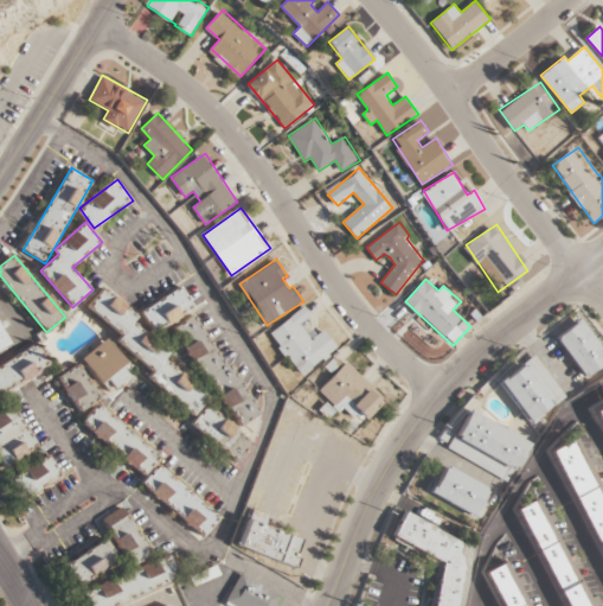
[(89,307),(123,335),(115,344),(198,413),(211,396),(165,358),(171,351),(134,321),(140,316),(106,287),(89,307)]
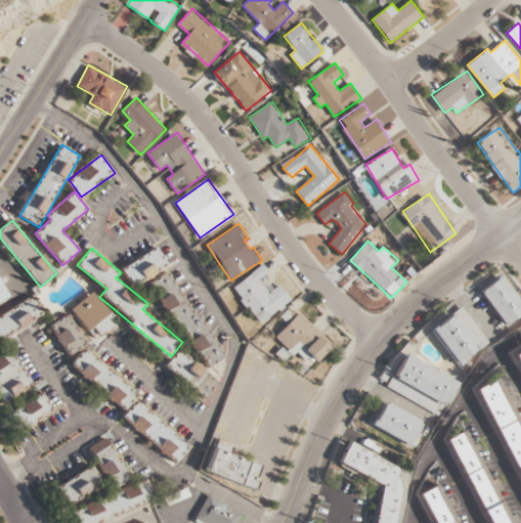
[(123,268),(134,287),(169,266),(158,248),(123,268)]
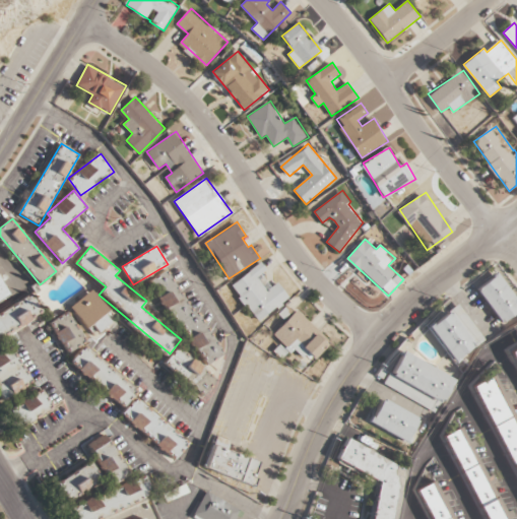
[(232,284),(259,322),(291,299),(278,282),(267,290),(258,277),(268,270),(262,262),(232,284)]
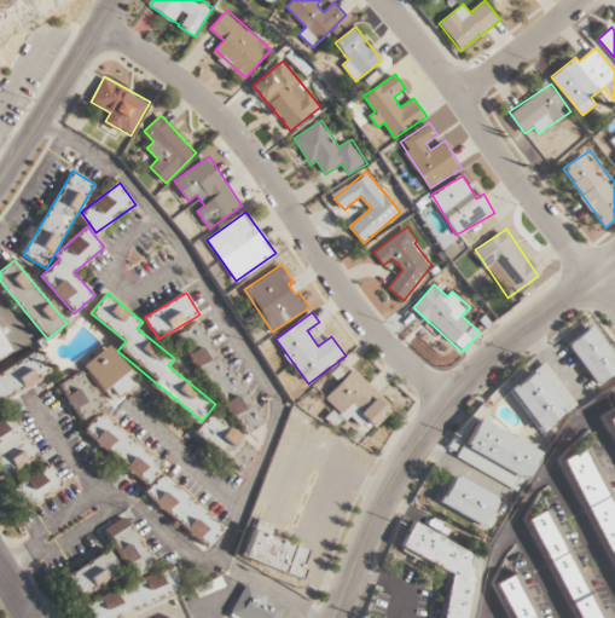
[(181,331),(241,438),(264,425),(206,319),(181,331)]
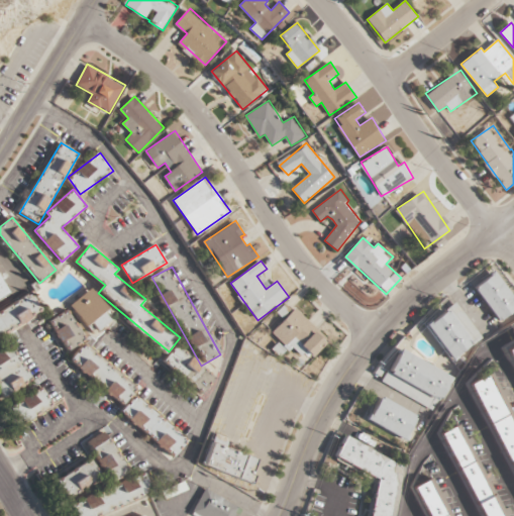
[(0,272),(0,299),(12,293),(0,272)]
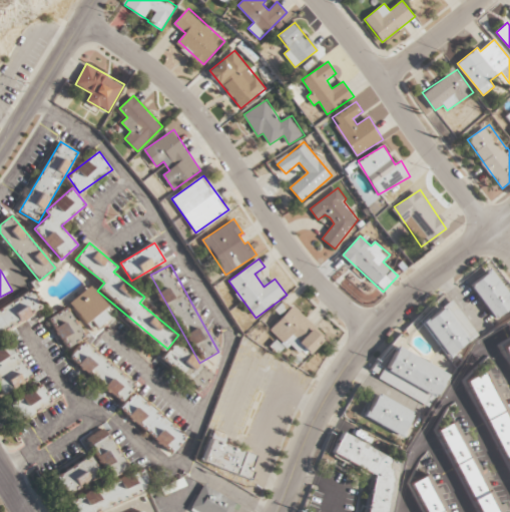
[(495,321),(509,309),(509,294),(493,270),(470,286),(495,321)]
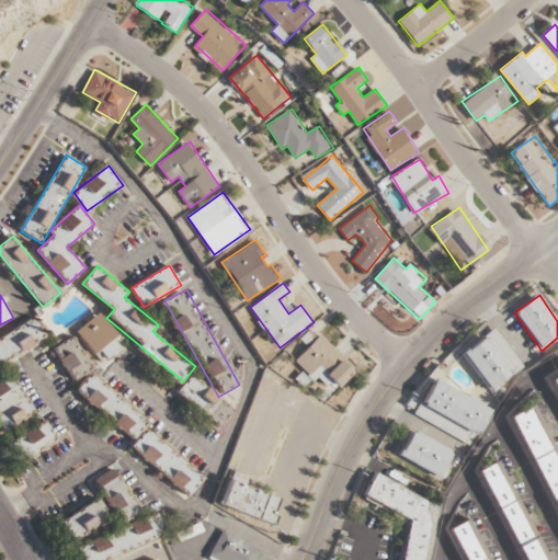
[(77,330),(103,365),(127,347),(102,312),(77,330)]
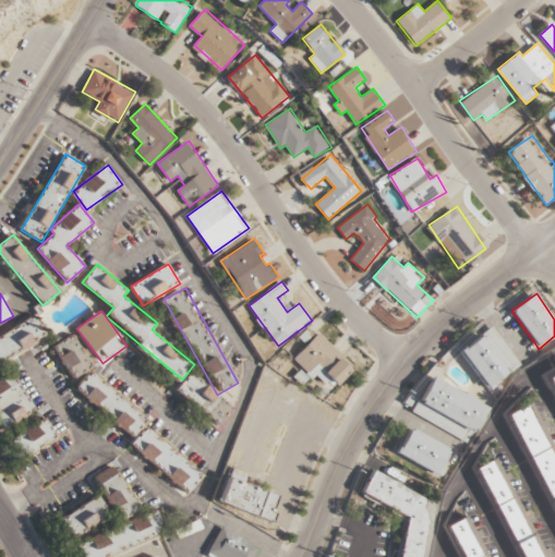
[(0,337),(0,364),(49,338),(37,317),(0,337)]
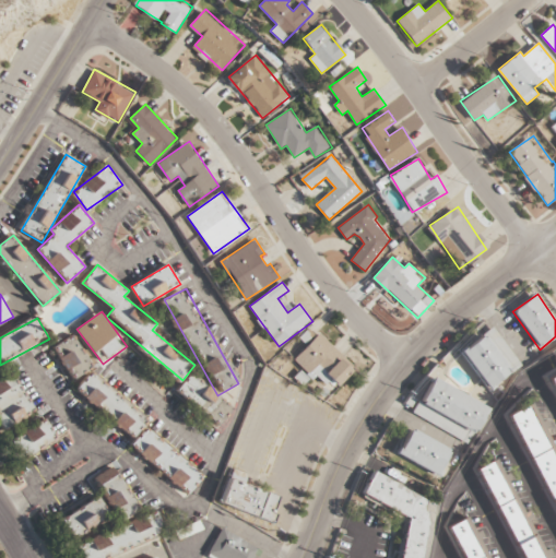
[(522,365),(493,327),(460,353),(488,390),(522,365)]
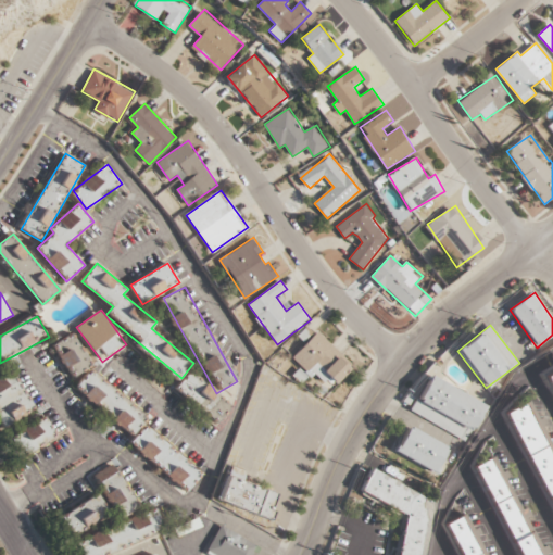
[(337,383),(355,365),(318,331),(293,358),(313,377),(316,374),(325,382),(330,377),(337,383)]
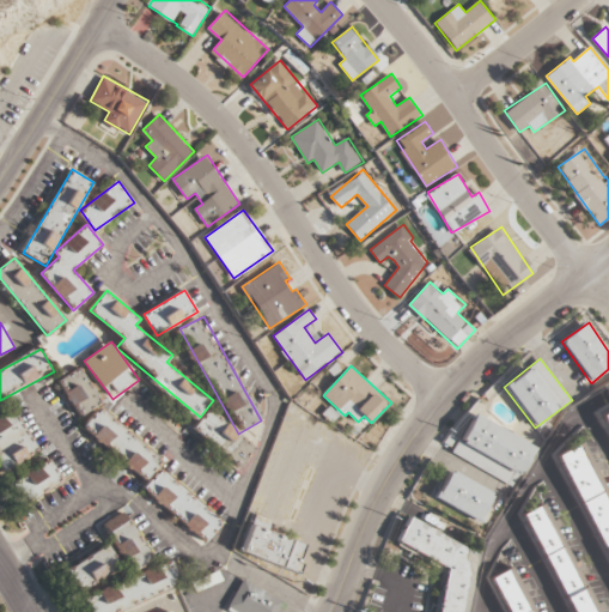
[(104,400),(79,367),(58,383),(81,417),(104,400)]
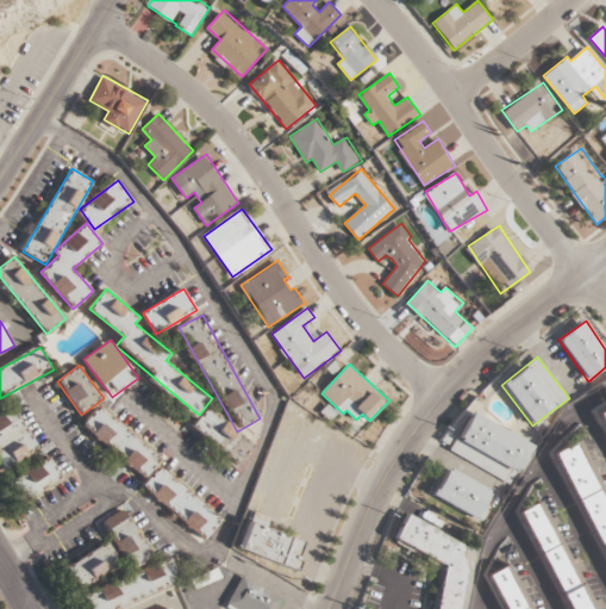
[(223,519),(158,465),(163,458),(100,405),(82,428),(149,483),(144,489),(206,540),(223,519)]
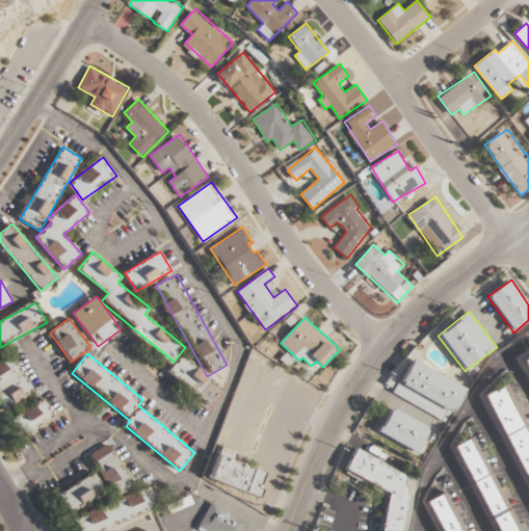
[(34,392),(15,354),(0,361),(0,406),(1,409),(34,392)]
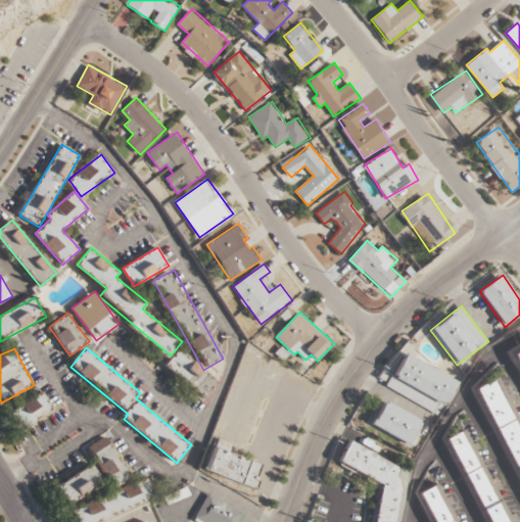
[(221,380),(178,349),(166,368),(208,398),(221,380)]
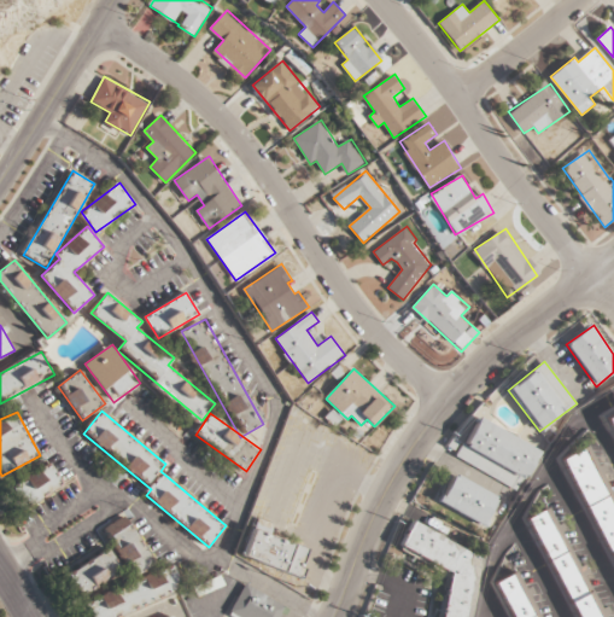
[(542,449),(477,417),(456,459),(521,490),(542,449)]
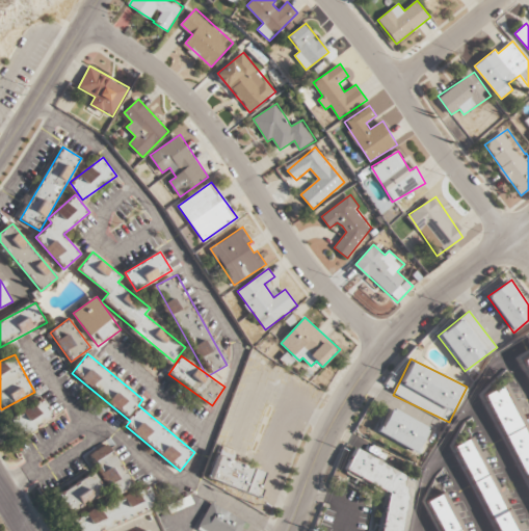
[(528,426),(521,408),(520,410),(507,383),(488,392),(528,479),(528,426)]
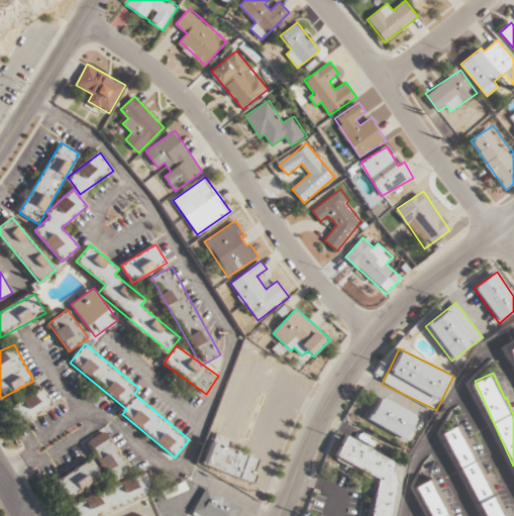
[(11,406),(22,424),(54,404),(42,386),(11,406)]
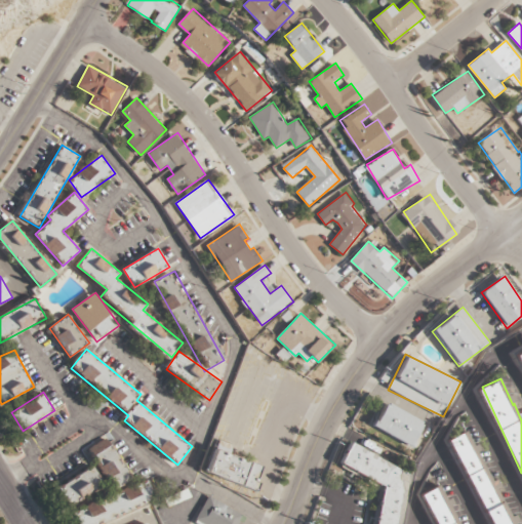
[(425,422),(386,401),(372,427),(411,448),(425,422)]
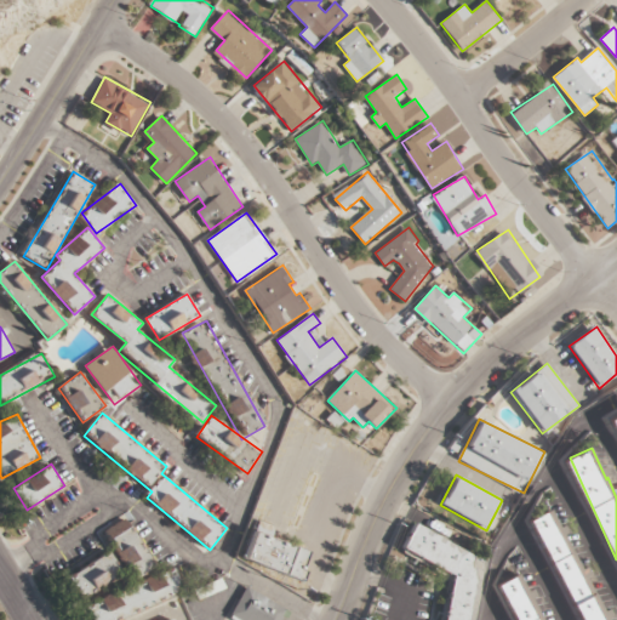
[(582,619),(611,619),(610,618),(611,609),(603,609),(589,578),(589,568),(581,567),(566,536),(567,525),(559,524),(552,510),(535,518),(582,619)]
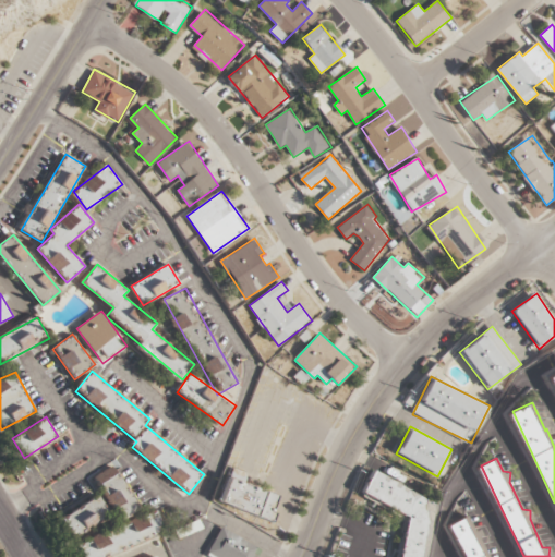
[(117,521),(139,512),(120,465),(98,474),(117,521)]
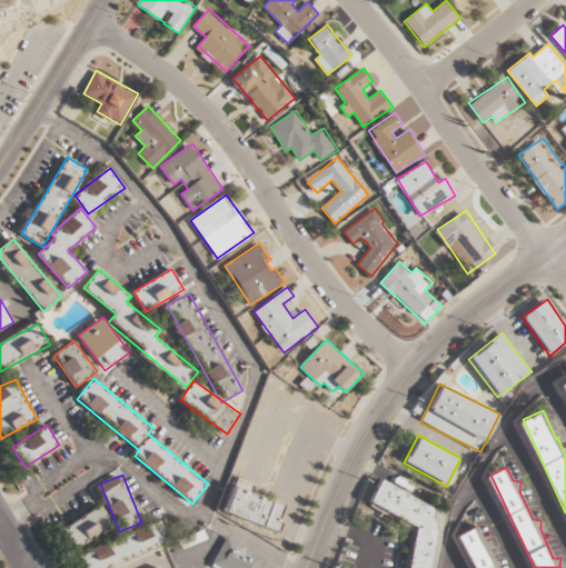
[(225,512),(277,531),(286,505),(250,491),(254,482),(238,477),(225,512)]
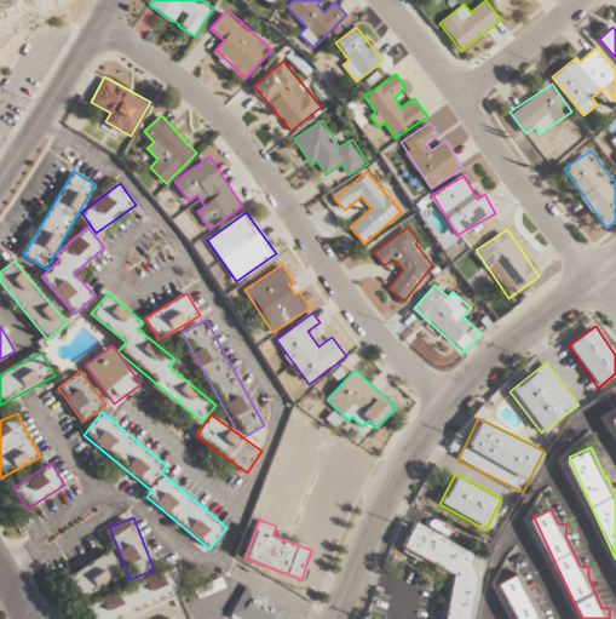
[(468,618),(482,545),(409,533),(406,556),(455,565),(445,618),(468,618)]
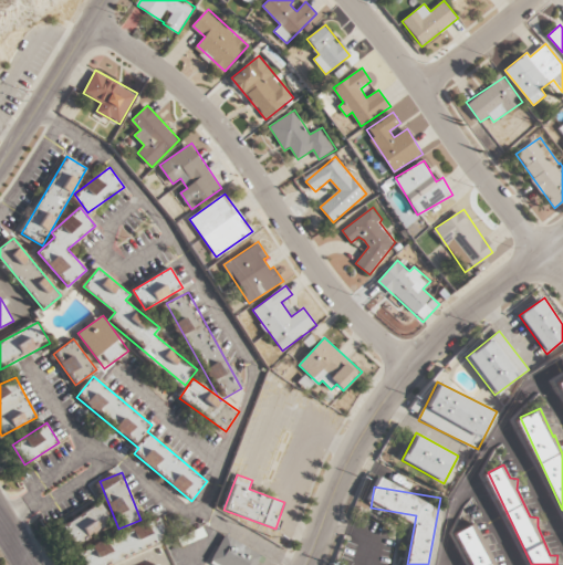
[(114,523),(101,502),(63,526),(75,546),(114,523)]
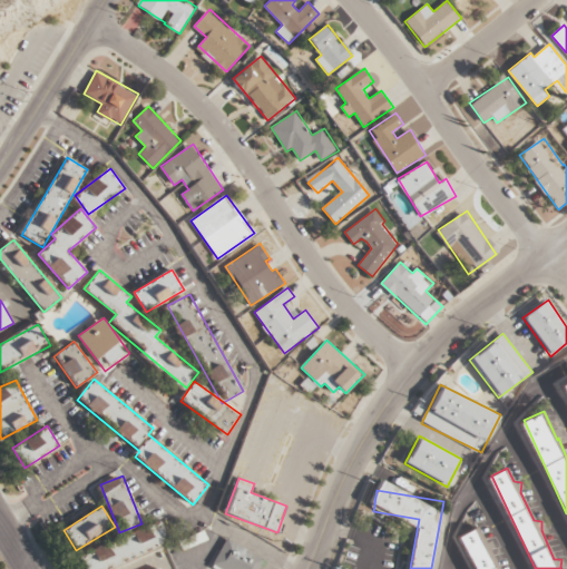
[(107,568),(172,546),(163,522),(79,553),(85,568),(107,568)]
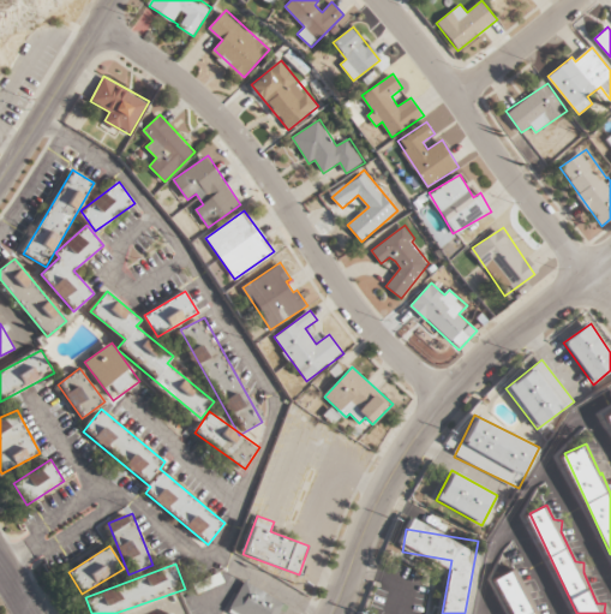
[(516,613),(543,613),(531,585),(531,584),(522,584),(515,568),(499,576),(516,613)]
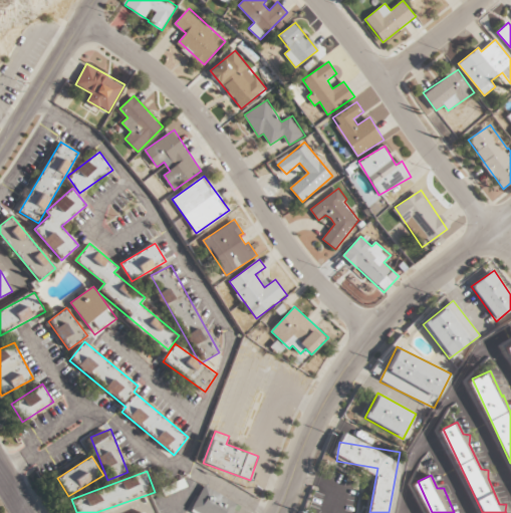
[(236,512),(241,504),(205,485),(191,511),(194,512),(236,512)]
